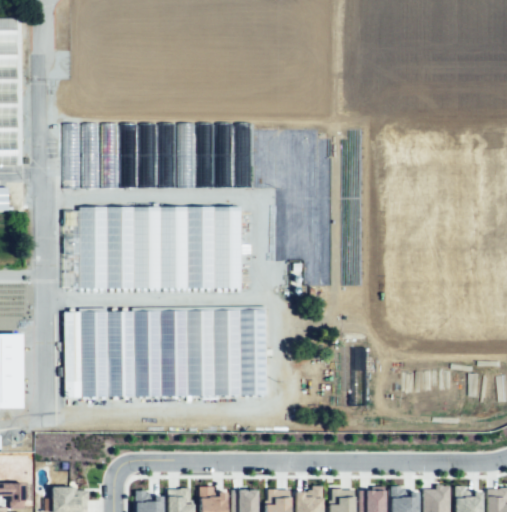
[(0,20),(22,20),(24,166),(0,166),(0,20)]
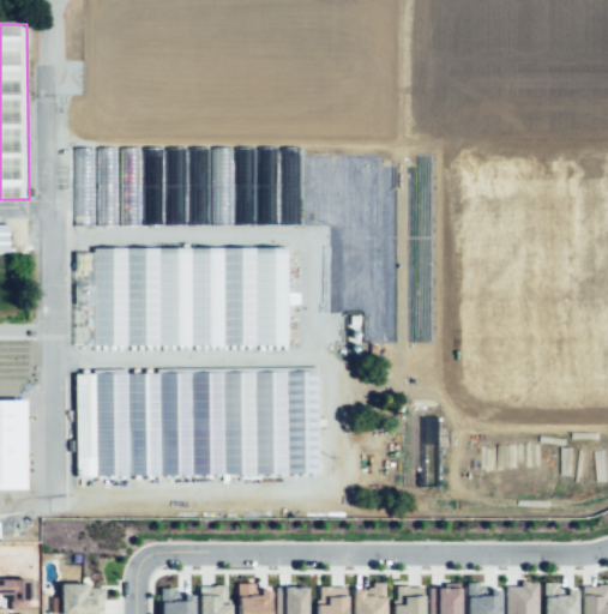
[(239,224),(256,224),(254,146),(238,148),(239,224)]
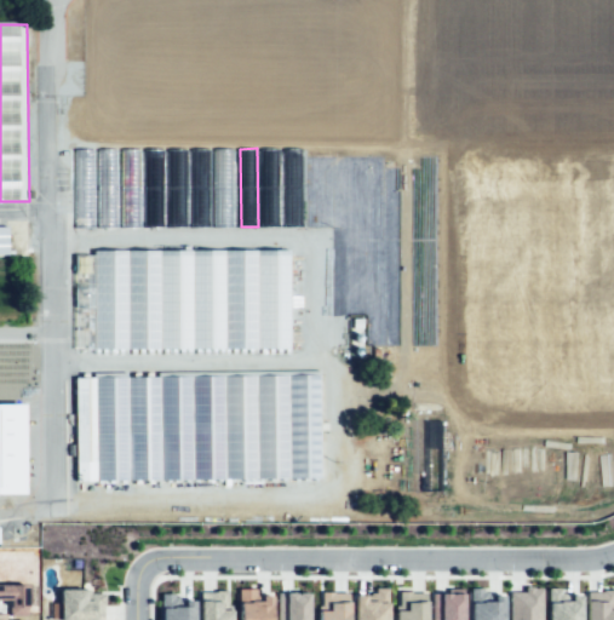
[(217,227),(236,227),(237,149),(218,149),(217,227)]
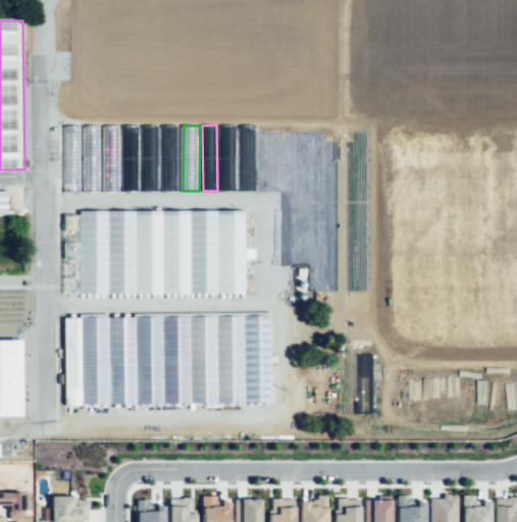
[(236,191),(237,160),(223,159),(222,191),(236,191)]
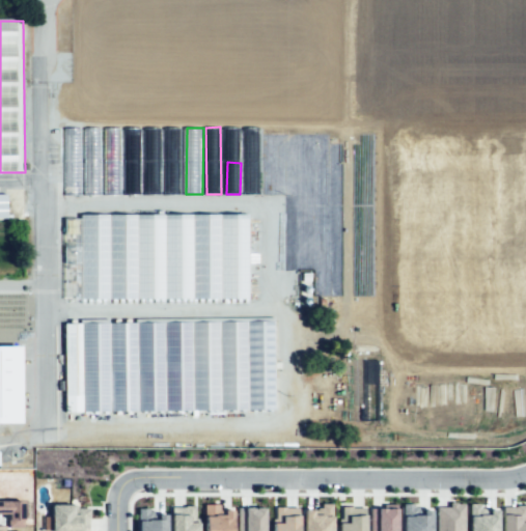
[(122,194),(122,174),(117,174),(117,164),(107,164),(108,194),(122,194)]
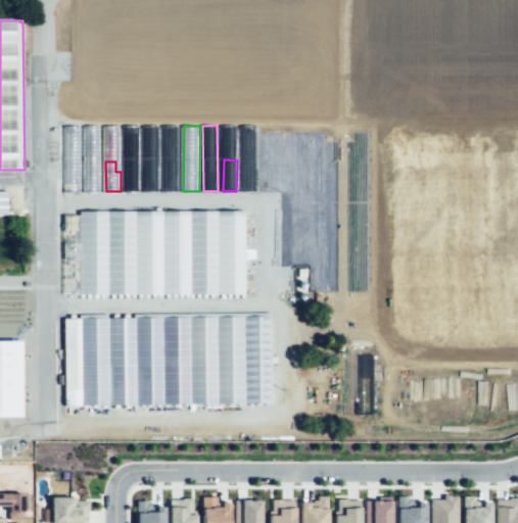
[(165,191),(177,191),(176,163),(163,163),(165,191)]
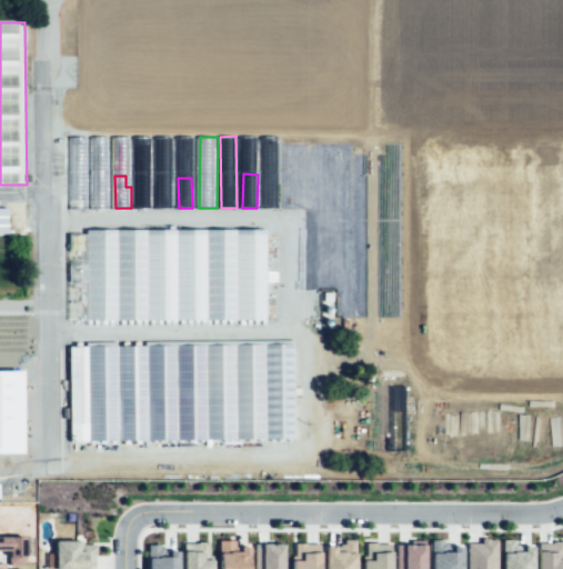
[(0,229),(0,208),(13,208),(13,229),(0,229)]
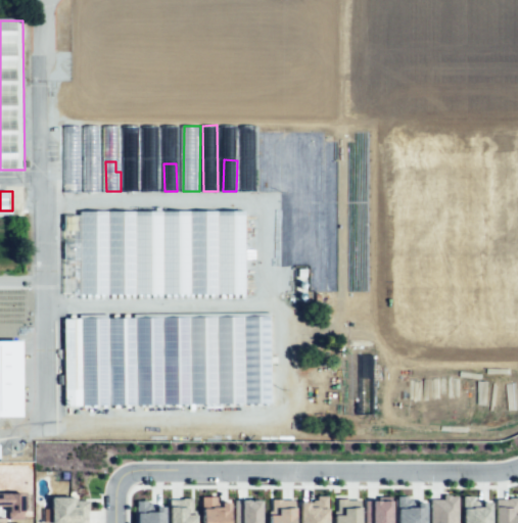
[(247,210),(83,211),(83,294),(247,293),(247,257),(255,257),(255,249),(247,250),(247,210)]
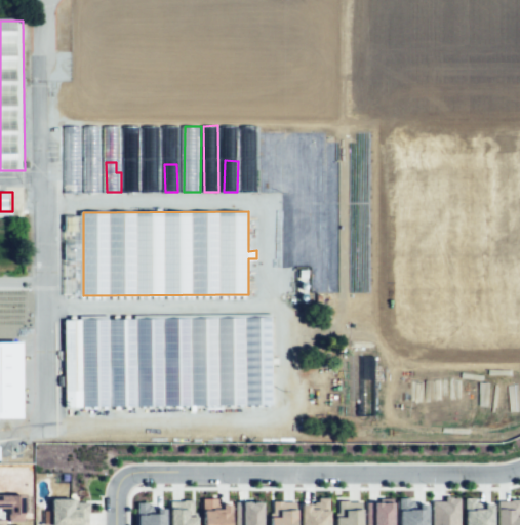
[(71,410),(70,322),(277,320),(278,408),(71,410)]
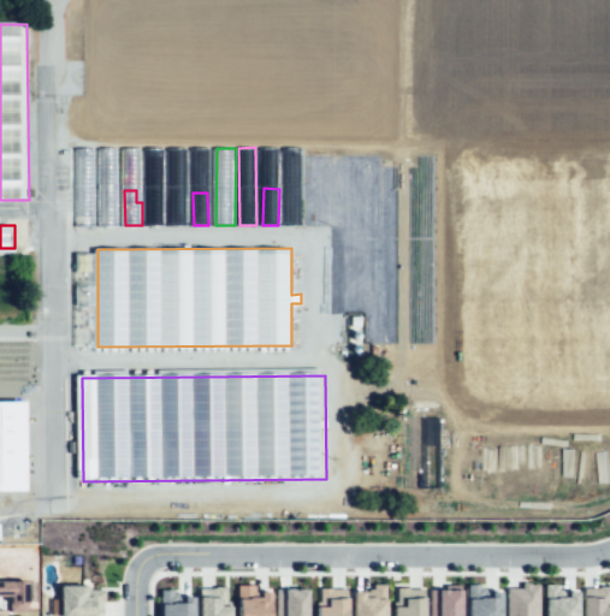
[(28,401),(0,401),(0,490),(28,490),(28,401)]
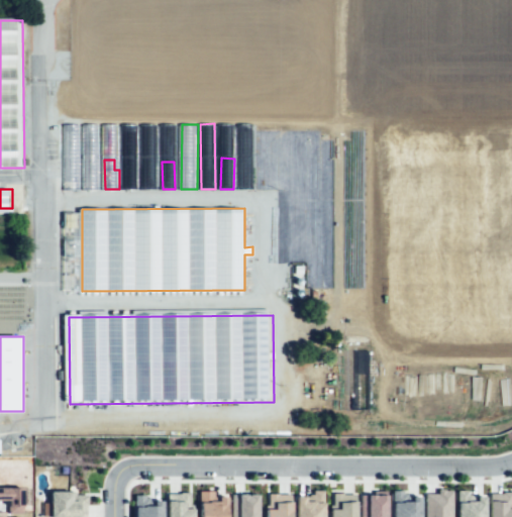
[(11,512),(11,499),(0,499),(0,487),(25,487),(26,512),(11,512)]
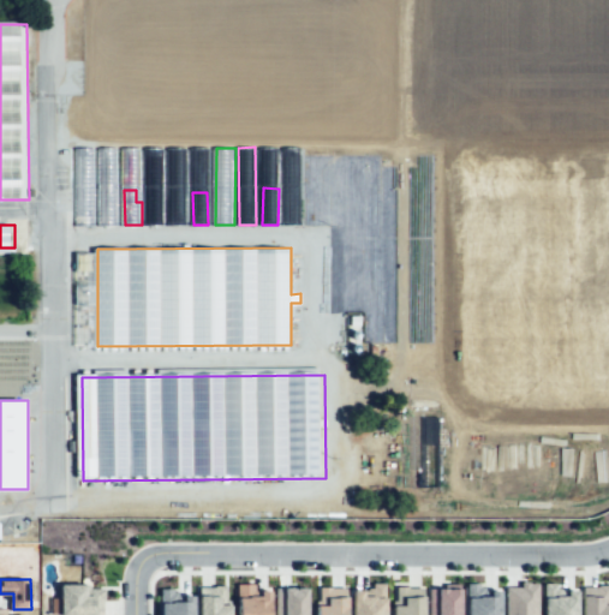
[(541,614),(542,583),(524,581),(524,586),(509,586),(508,614),(541,614)]
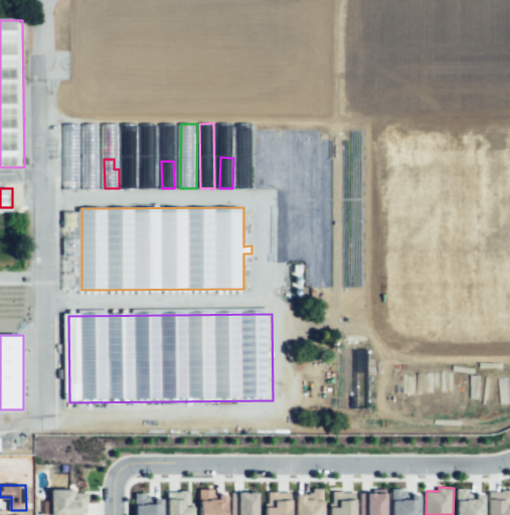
[(201,514),(228,514),(229,494),(216,494),(216,489),(202,488),(201,514)]
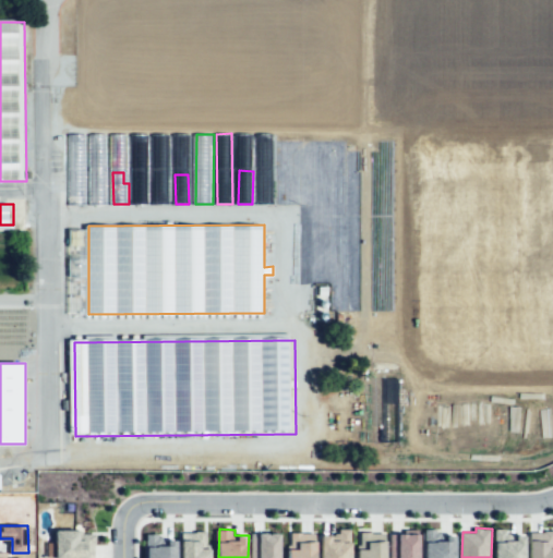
[(352,557),(352,529),(338,529),(338,535),(323,535),(322,557),(352,557)]
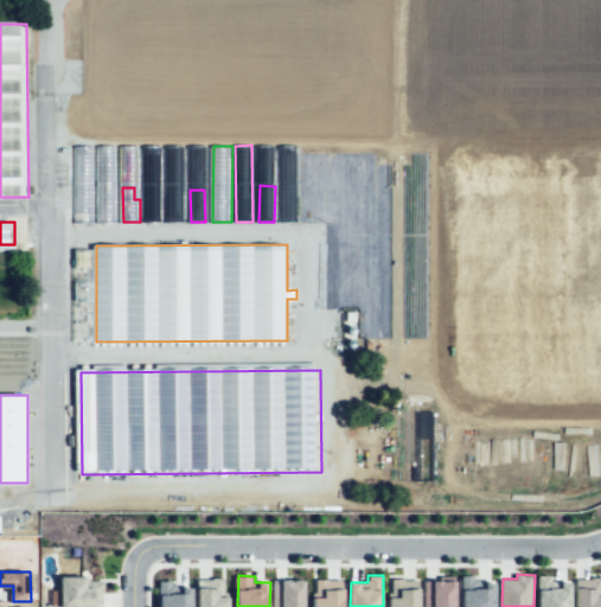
[(465,606),(497,606),(497,582),(481,582),(481,575),(464,575),(465,606)]
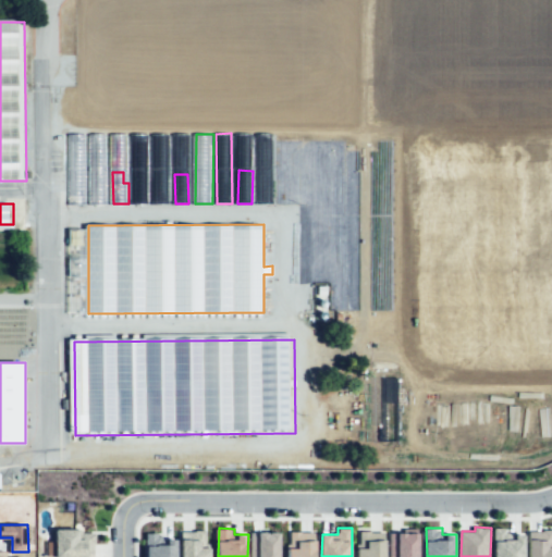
[(495,556),(526,556),(527,534),(508,533),(508,528),(497,528),(495,556)]
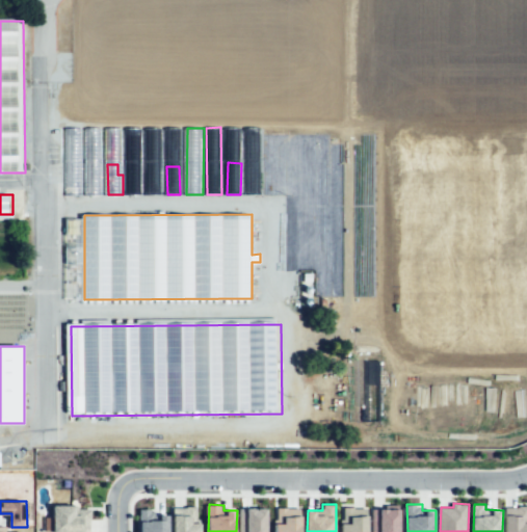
[(55,507),(55,531),(88,531),(93,531),(93,506),(55,507)]
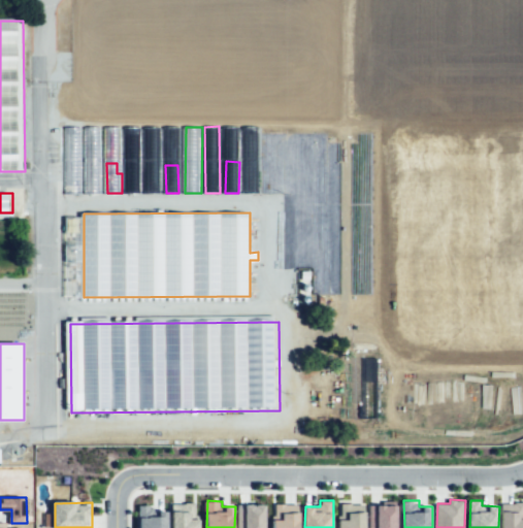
[(522,502),(502,503),(502,527),(522,527),(522,502)]
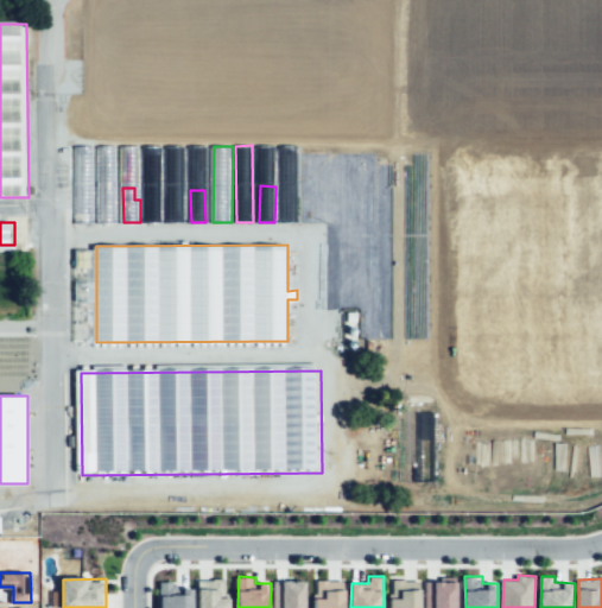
[(200,580),(200,607),(229,607),(229,580),(200,580)]
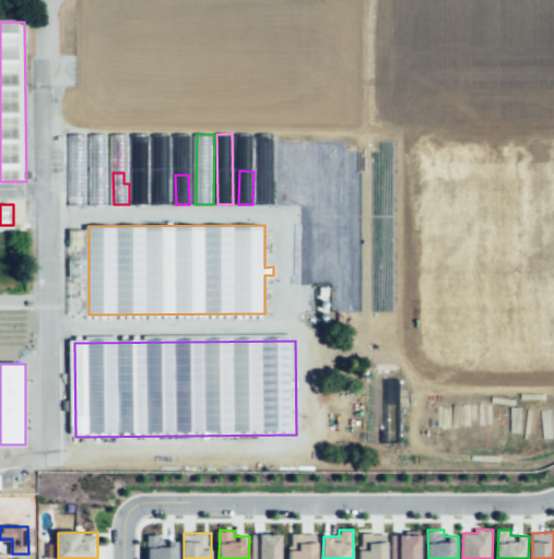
[(388,558),(389,534),(361,533),(361,558),(388,558)]
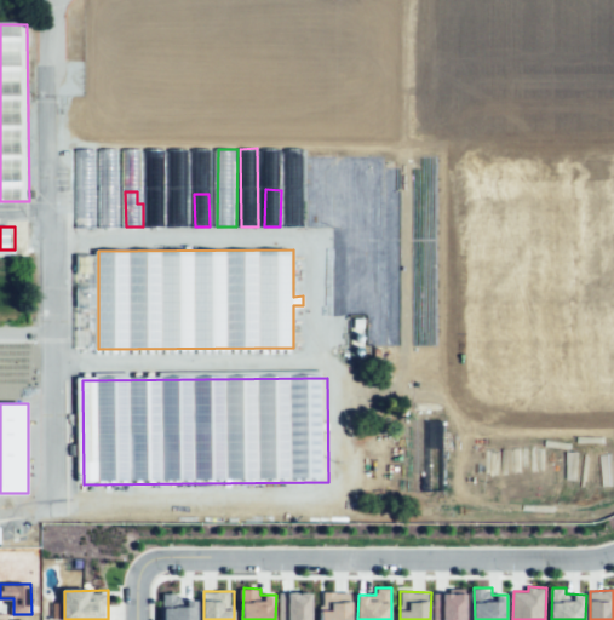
[(281,619),(313,619),(313,592),(281,592),(281,619)]
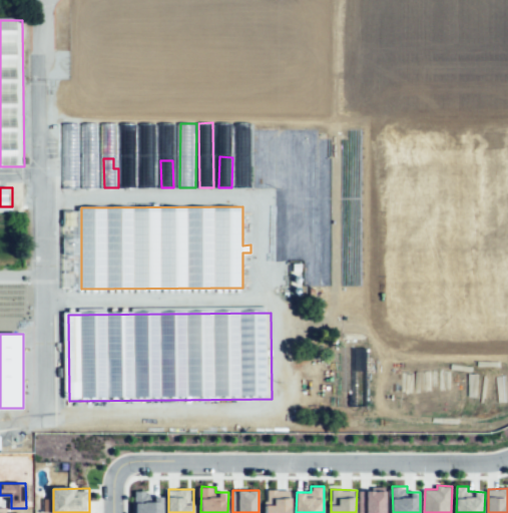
[(292,512),(292,490),(268,490),(267,512),(292,512)]
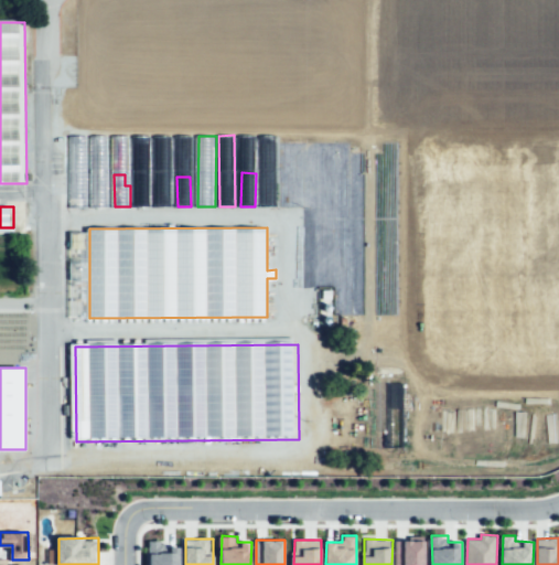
[(397,541),(397,564),(426,564),(426,540),(397,541)]
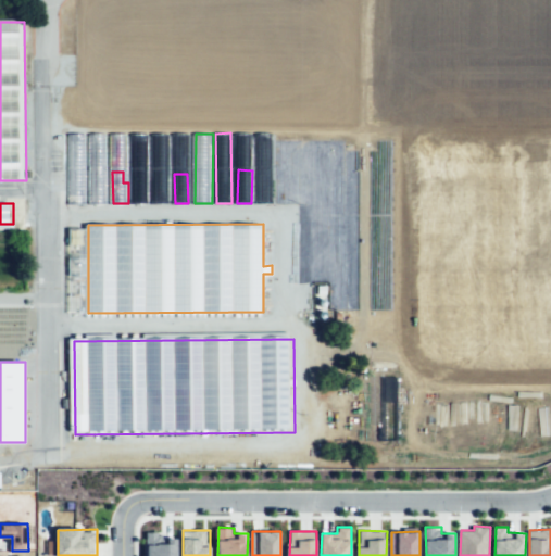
[(177,555),(178,538),(162,538),(162,532),(148,532),(148,555),(177,555)]
